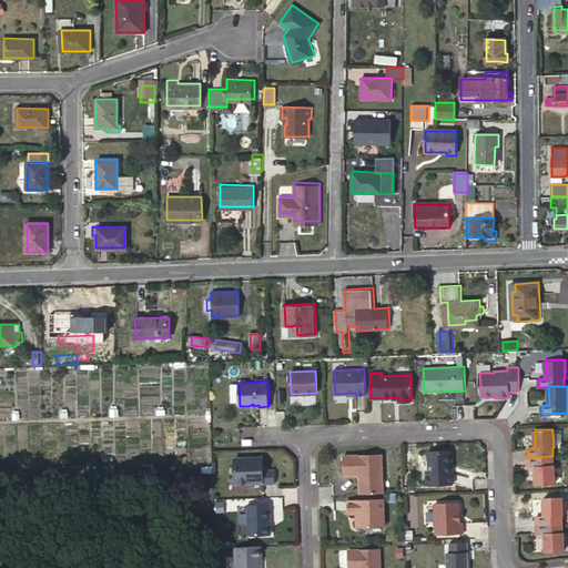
[(427,474),(427,485),(453,484),(453,473),(452,473),(450,466),(453,464),(453,452),(450,449),(428,450),(429,474),(427,474)]
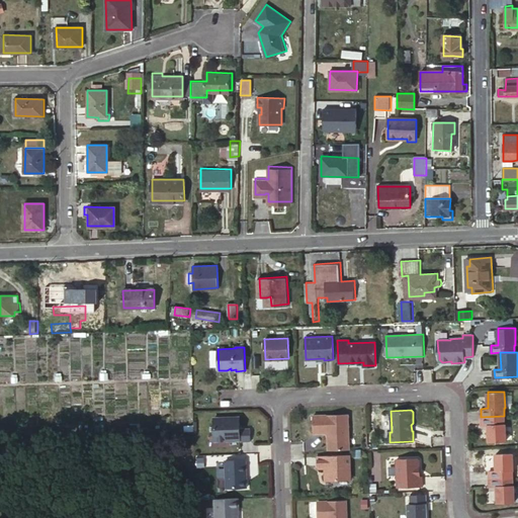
[(314,415),(314,433),(328,432),(329,450),(350,449),(348,414),(314,415)]
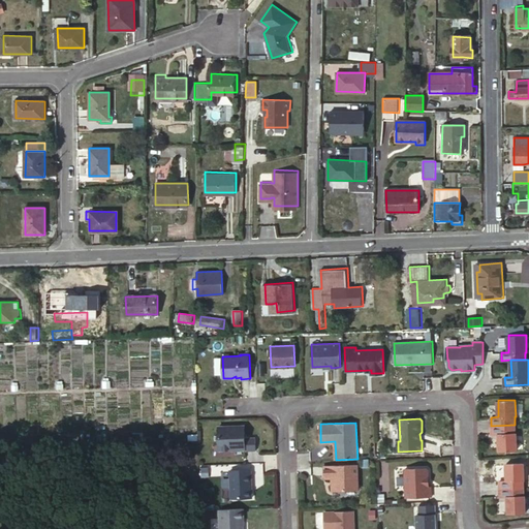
[(515,432),(515,425),(491,426),(492,434),(499,433),(499,450),(517,449),(516,432),(515,432)]
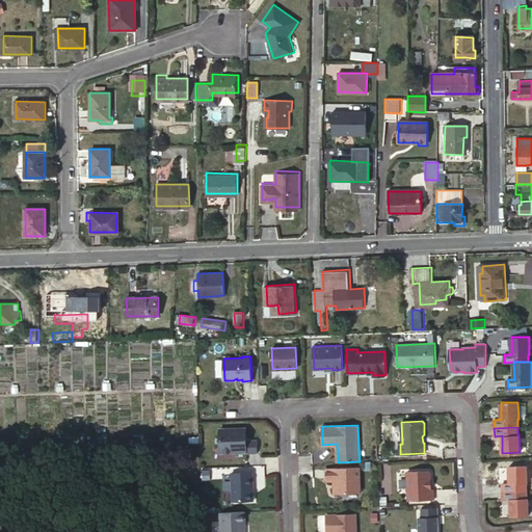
[(220,429),(221,452),(247,451),(247,453),(258,452),(257,440),(246,440),(246,428),(220,429)]
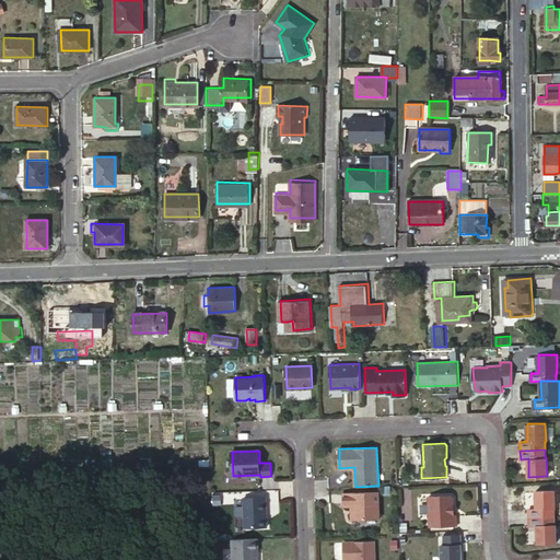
[(413,501),(412,488),(403,488),(403,502),(413,501)]
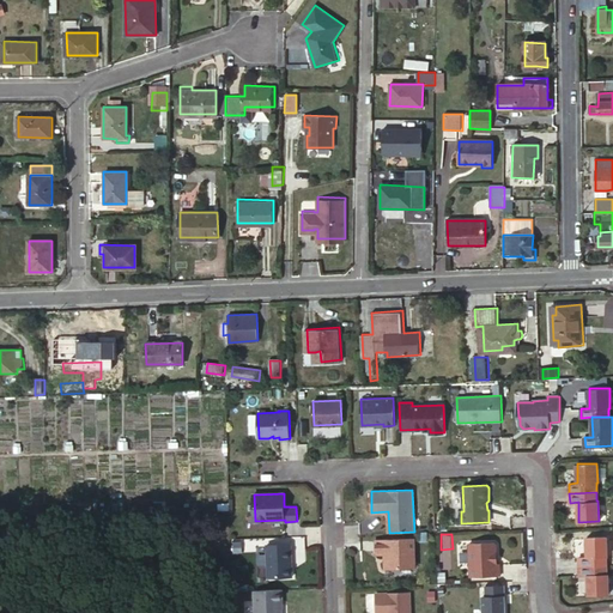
[(580,565),(607,564),(606,556),(607,556),(607,535),(587,536),(588,556),(580,556),(580,565)]
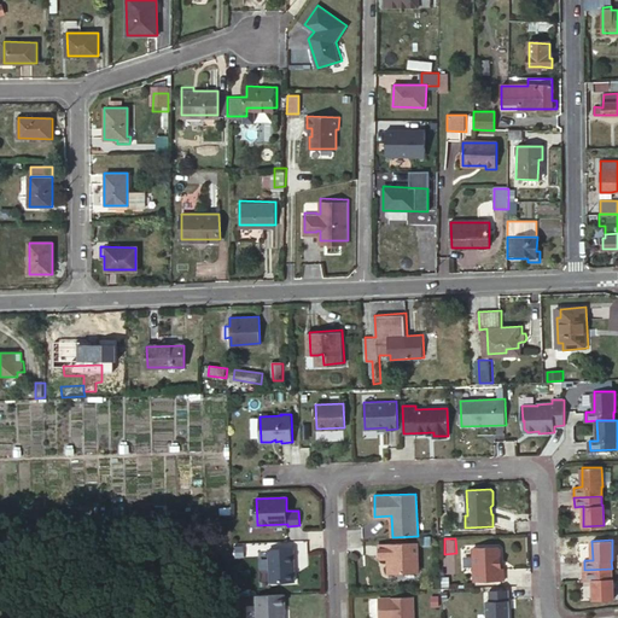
[(418,542),(379,543),(380,559),(389,558),(389,572),(419,571),(418,542)]
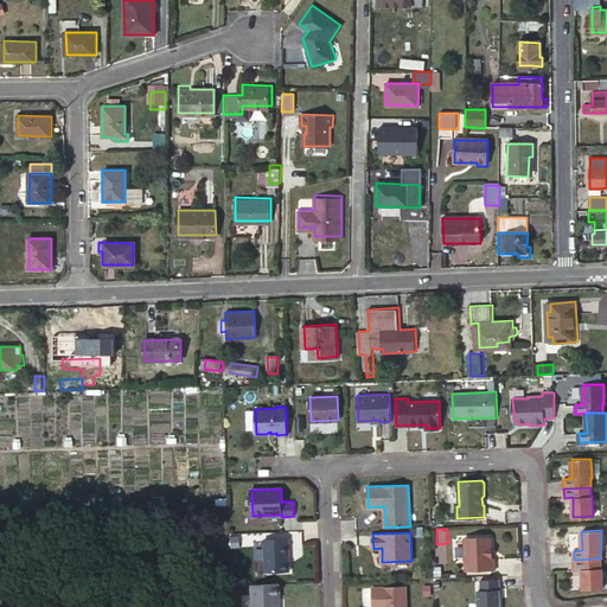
[(467,570),(496,569),(496,558),(493,558),(492,538),(491,537),(465,538),(467,570)]
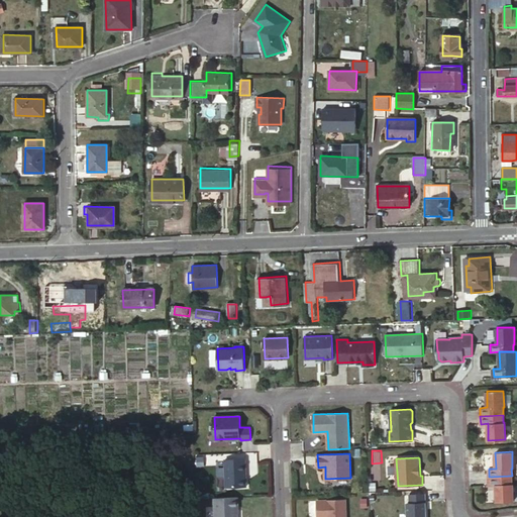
[(245,458),(225,459),(226,487),(246,487),(245,458)]
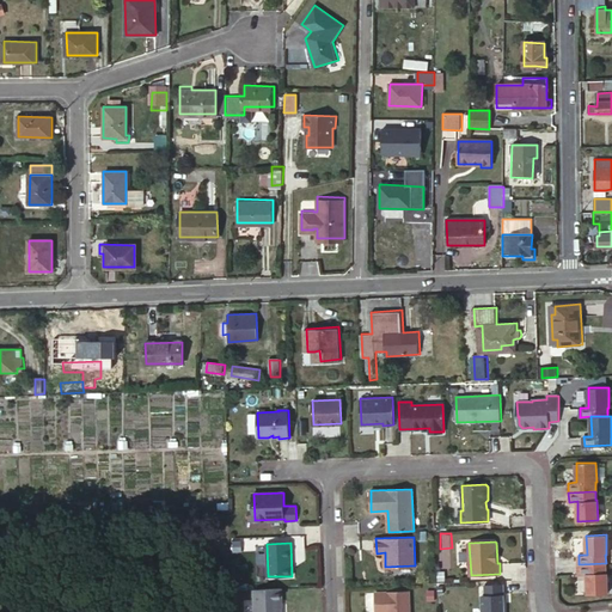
[(606,563),(579,564),(579,574),(587,574),(588,593),(609,593),(607,573),(606,573),(606,563)]
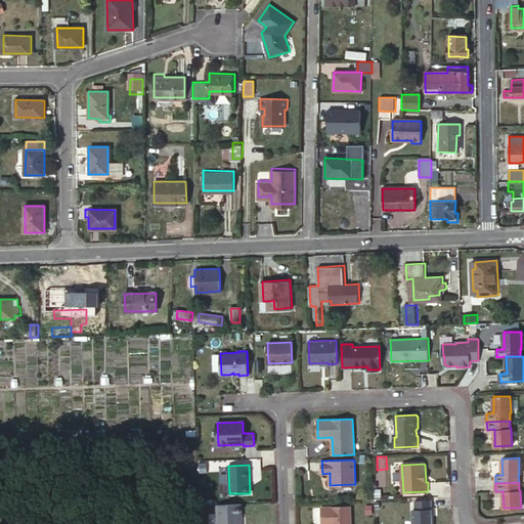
[(413,498),(412,523),(432,523),(432,498),(413,498)]
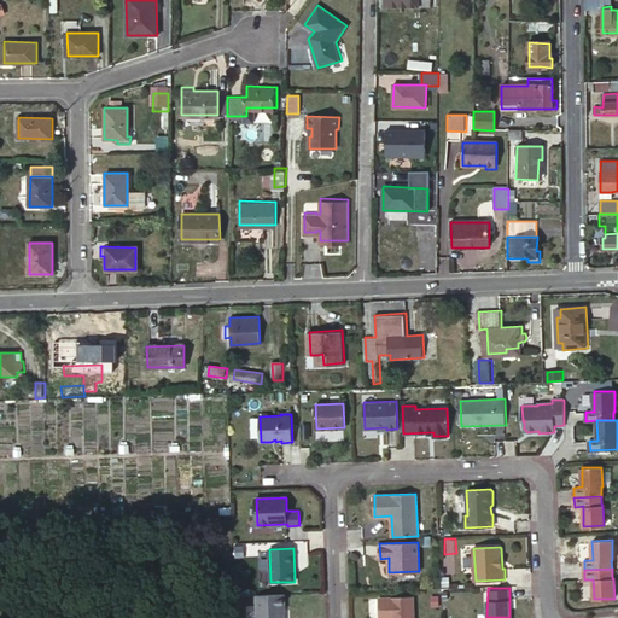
[(285,594),(257,595),(258,617),(284,617),(284,606),(285,606),(285,594)]
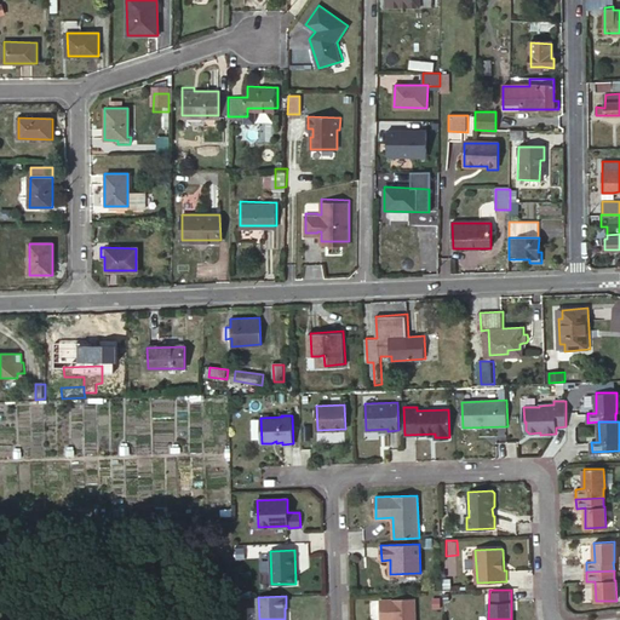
[(415,619),(415,600),(380,601),(382,619),(415,619)]
